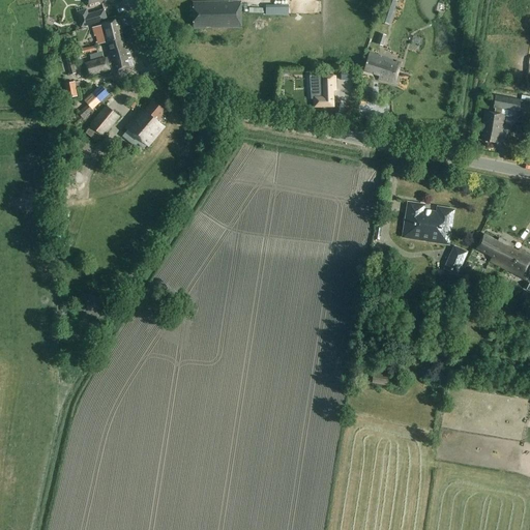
[(391,0),(387,0),(381,23),(388,25),(395,1),(391,0)]
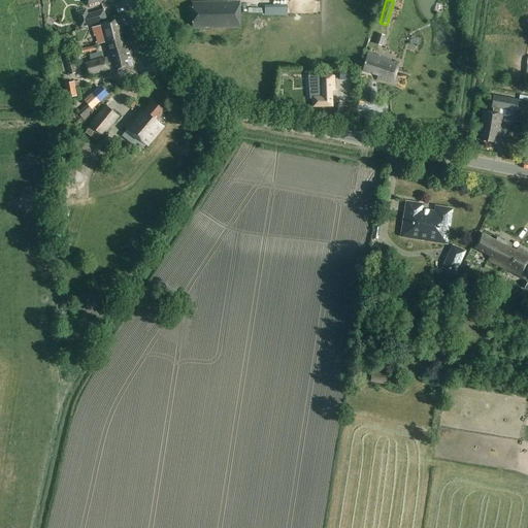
[(193,28),(240,28),(239,2),(193,3),(193,28)]
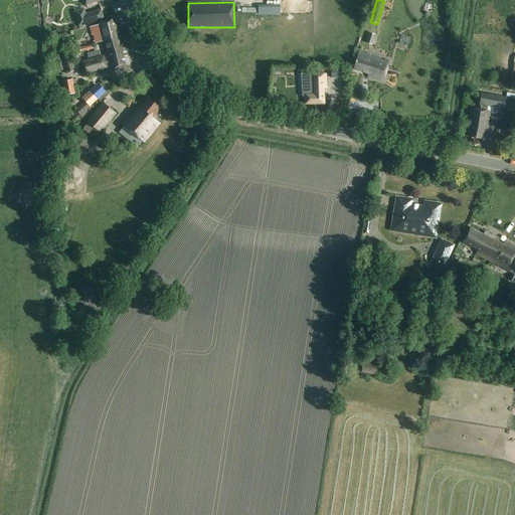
[(87,14),(84,9),(75,12),(79,26),(105,19),(102,9),(87,14)]
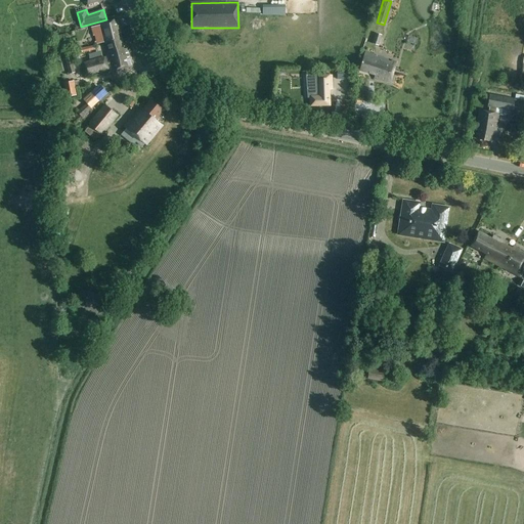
[(103,41),(121,37),(116,19),(101,24),(104,33),(101,34),(103,41)]
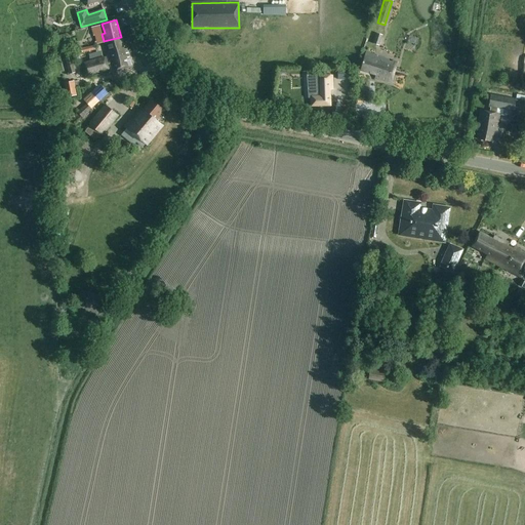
[(75,46),(85,46),(84,28),(74,28),(75,46)]
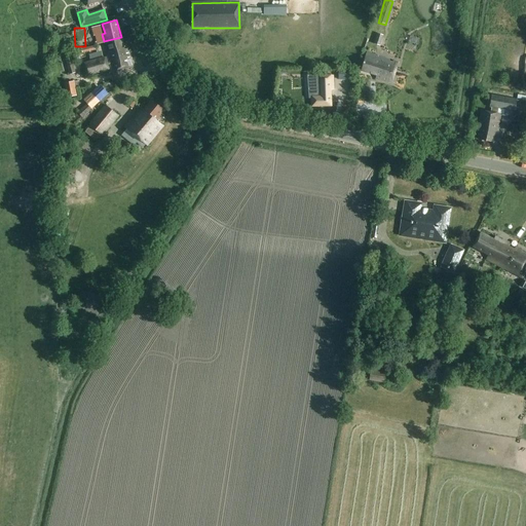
[(377,34),(373,44),(379,46),(382,36),(377,34)]
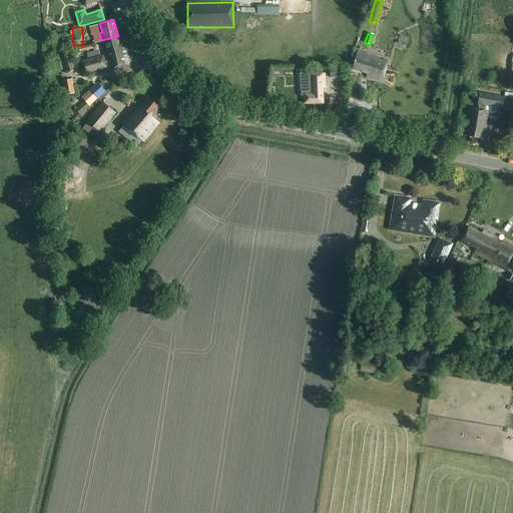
[(118,36),(101,40),(104,51),(103,51),(104,56),(80,62),(83,75),(108,68),(108,70),(129,64),(124,47),(122,48),(118,36)]
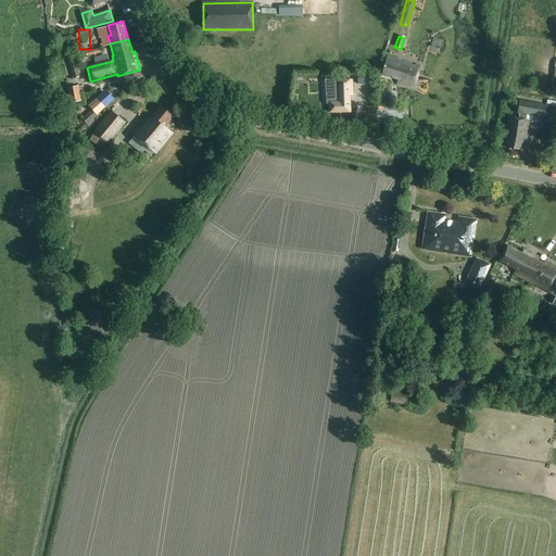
[(397,80),(396,83),(413,88),(419,66),(387,55),(381,75),(389,77),(389,78),(397,80)]
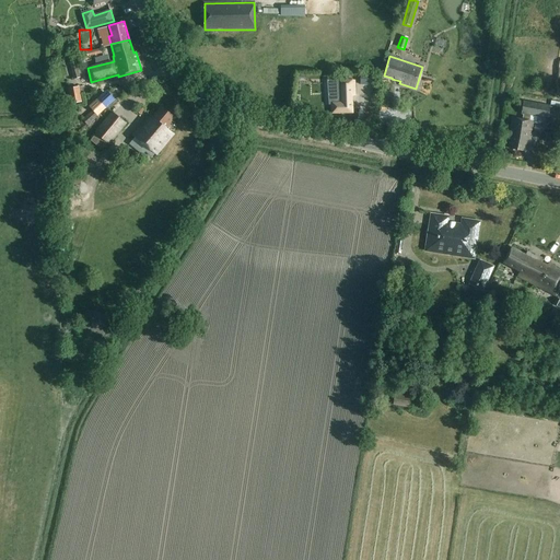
[(539,58),(539,67),(550,67),(550,58),(539,58)]
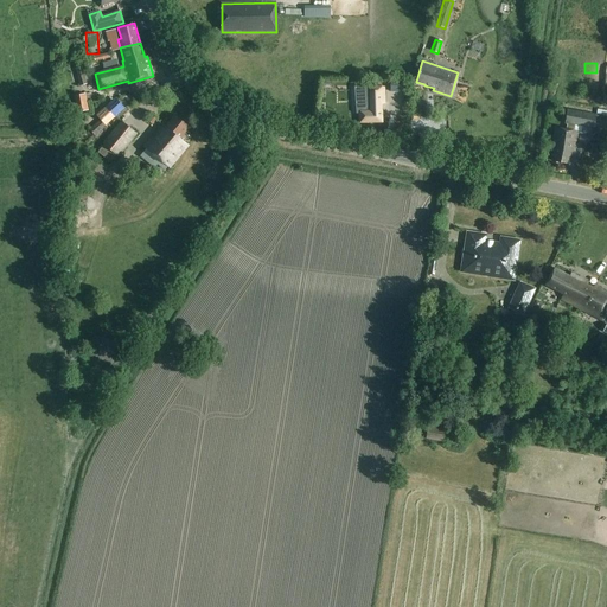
[(81,87),(88,84),(83,68),(76,70),(81,87)]
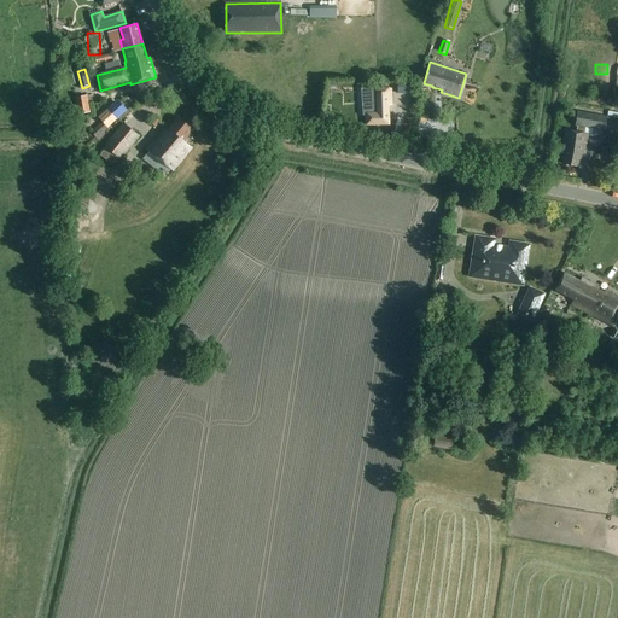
[(412,95),(413,82),(398,82),(397,94),(412,95)]
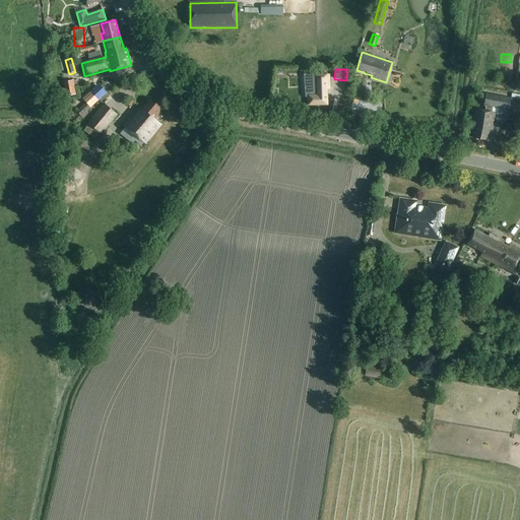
[(309,105),(325,104),(324,88),(326,88),(325,75),(315,75),(316,87),(307,87),(309,105)]
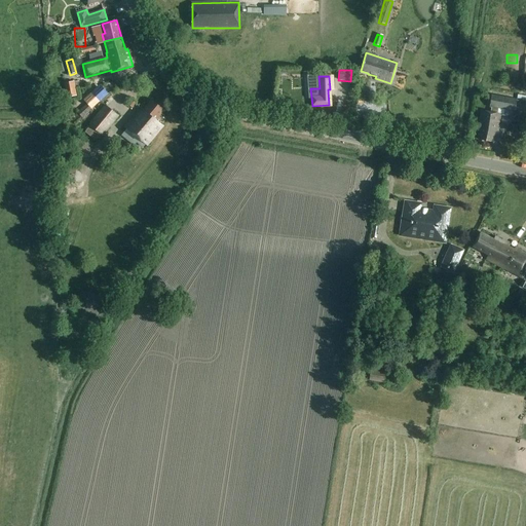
[(74,82),(64,84),(66,98),(76,96),(74,82)]
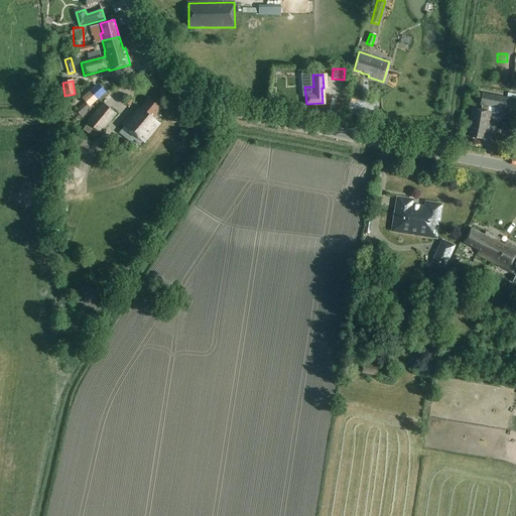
[(88,95),(94,101),(104,91),(99,86),(88,95)]
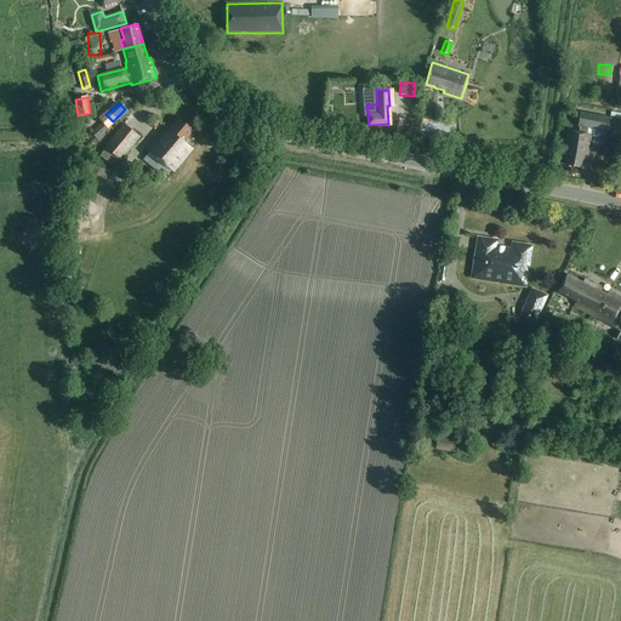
[(620,131),(620,119),(610,118),(610,114),(600,112),(599,115),(580,112),(577,126),(580,127),(580,132),(567,130),(565,141),(563,149),(567,151),(564,164),(582,167),(584,158),(587,159),(590,146),(592,135),(587,135),(588,129),(596,130),(608,132),(608,131),(616,132),(620,134),(620,131)]
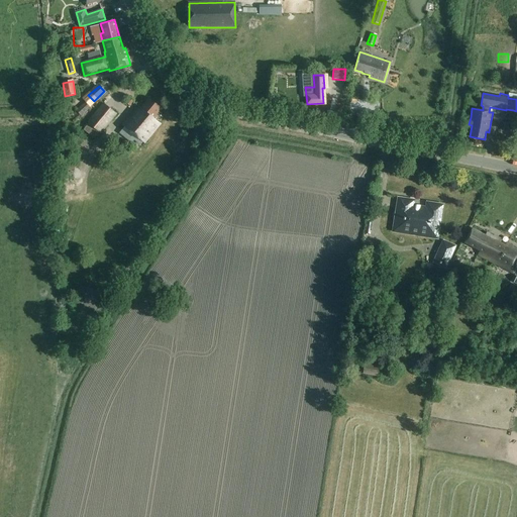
[(125,125),(119,132),(132,142),(137,135),(145,142),(162,122),(154,117),(163,108),(150,98),(143,106),(141,104),(124,124),(125,125)]
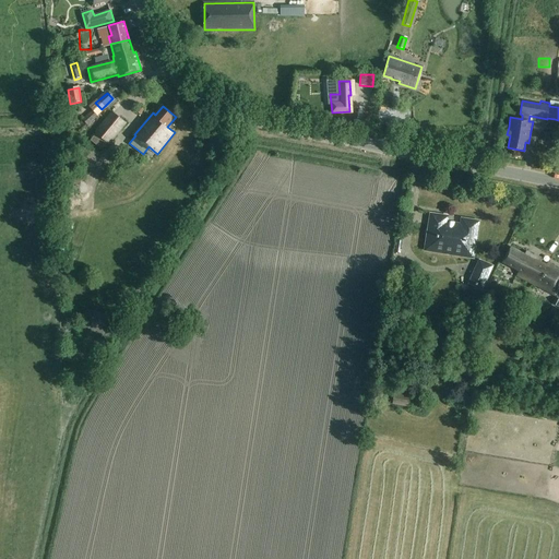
[(82,120),(86,126),(97,116),(93,110),(82,120)]
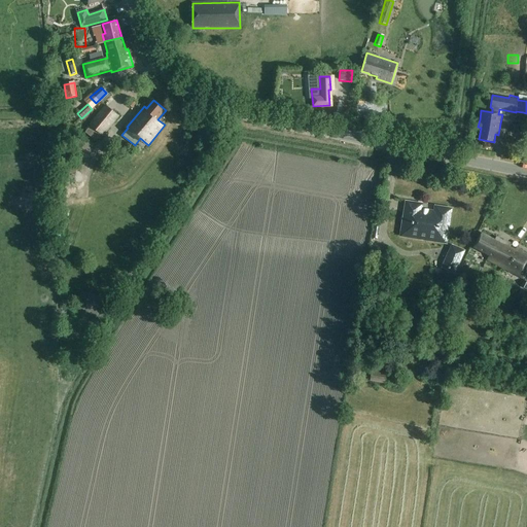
[(103,137),(119,117),(105,105),(89,126),(103,137)]
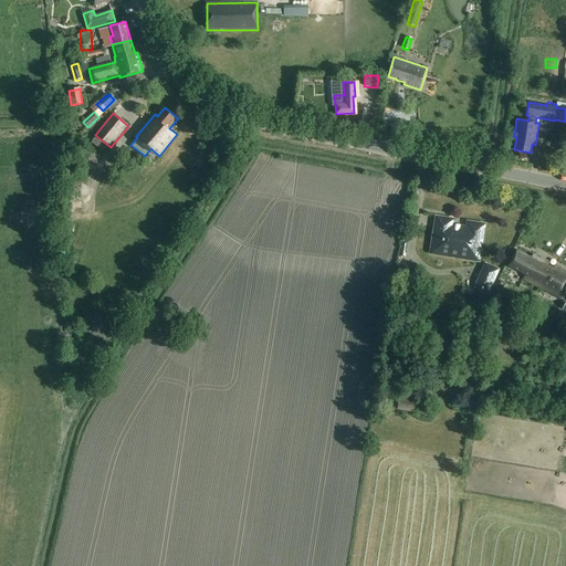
[(217,129),(205,133),(208,144),(220,140),(217,129)]
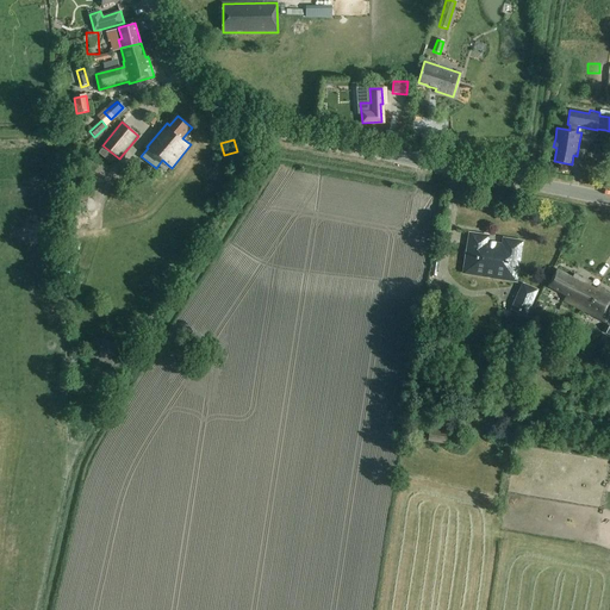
[(75,198),(85,186),(76,180),(67,191),(75,198)]
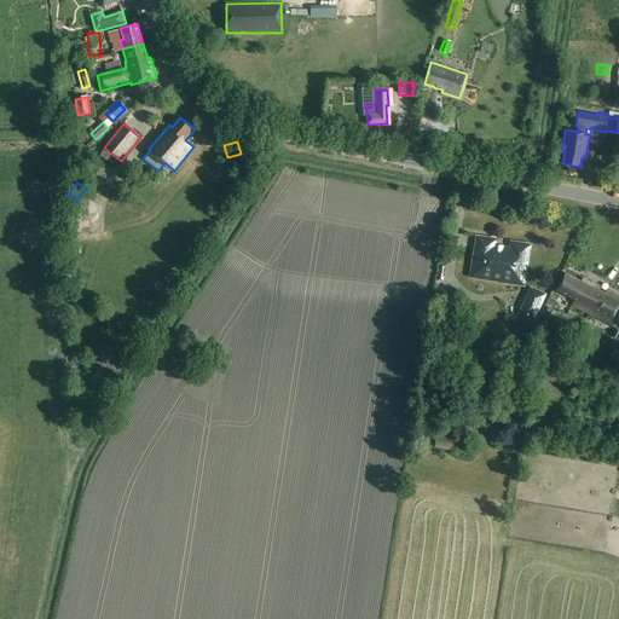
[(509,249),(495,247),(496,241),(476,237),(469,278),(524,287),(531,246),(510,243),(509,249)]
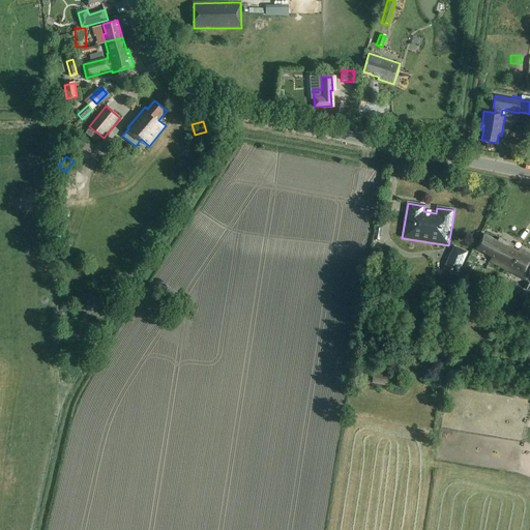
[(498,241),(484,234),(477,248),(493,257),(491,261),(527,281),(529,274),(529,253),(520,248),(519,252),(512,248),(514,244),(506,240),(506,241),(500,238),(498,241)]
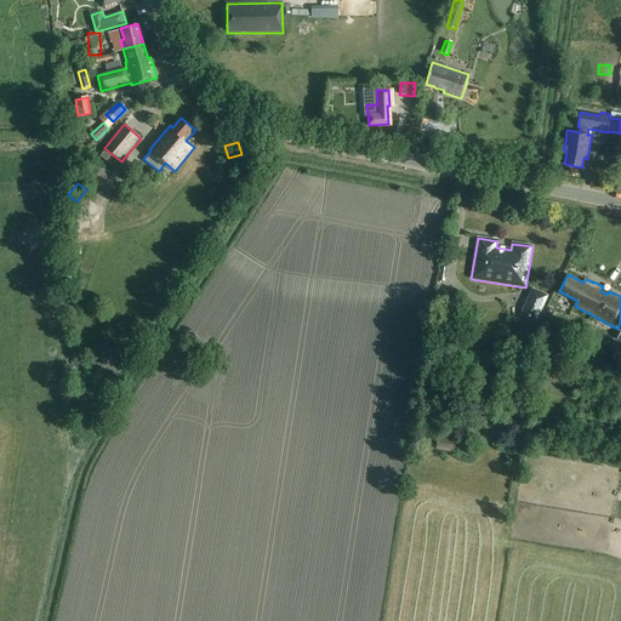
[(536,324),(548,296),(533,289),(520,315),(536,324)]
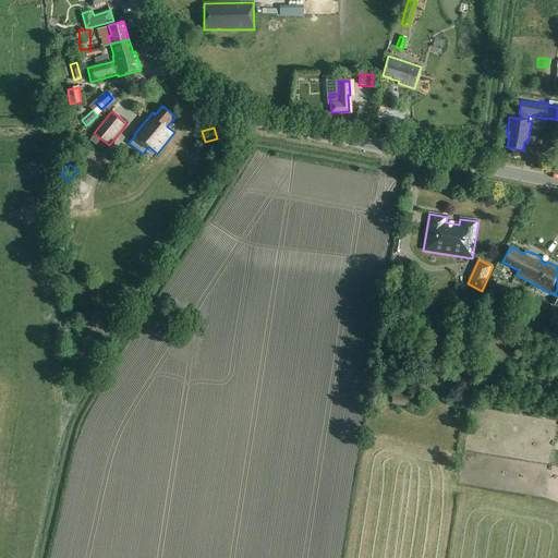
[(393,392),(391,402),(407,405),(409,395),(393,392)]
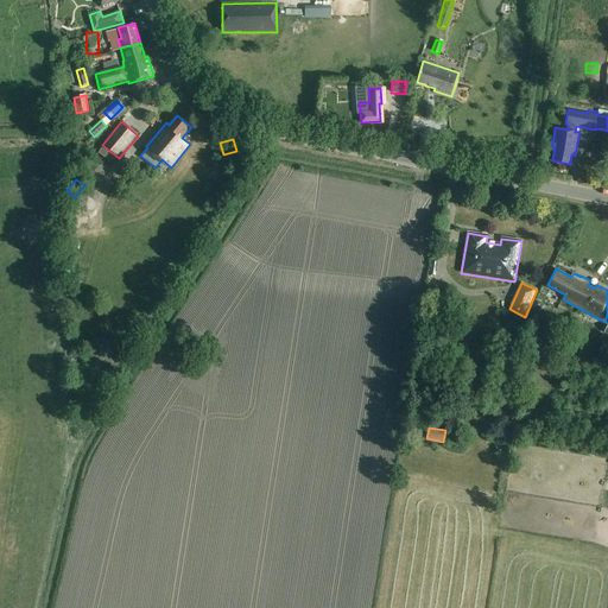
[(584,491),(607,489),(607,476),(583,477),(584,491)]
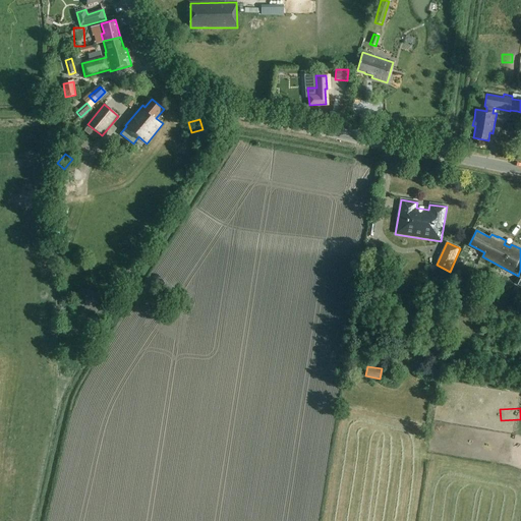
[(520,445),(520,424),(513,425),(512,436),(520,436),(520,446),(520,445)]
